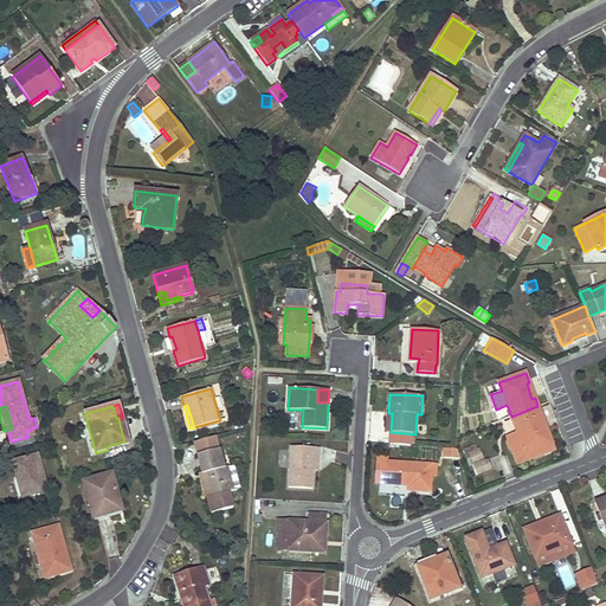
[(555,451),(547,430),(545,431),(539,417),(541,416),(537,406),(511,417),(517,432),(507,436),(508,440),(507,443),(509,450),(513,451),(517,464),(555,451)]
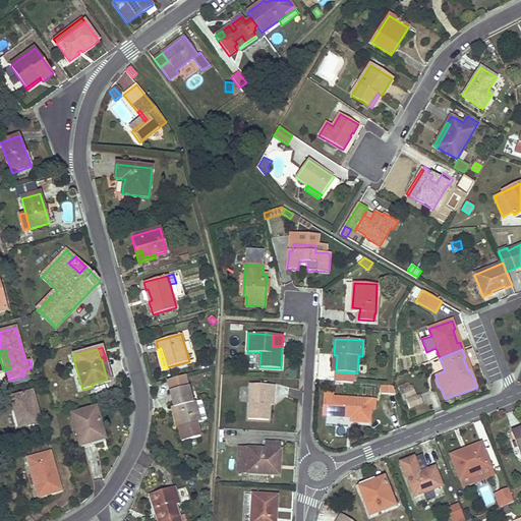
[(200,422),(194,399),(192,400),(186,377),(168,382),(174,407),(174,408),(179,407),(180,410),(178,411),(182,426),(179,427),(182,442),(200,437),(196,423),(200,422)]
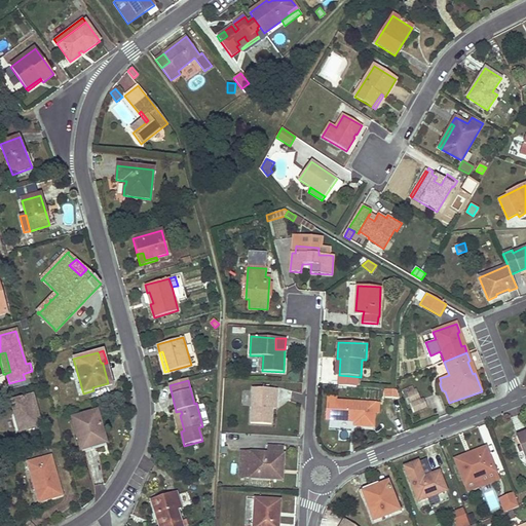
[(414,390),(413,385),(402,390),(408,404),(411,403),(407,393),(414,390)]
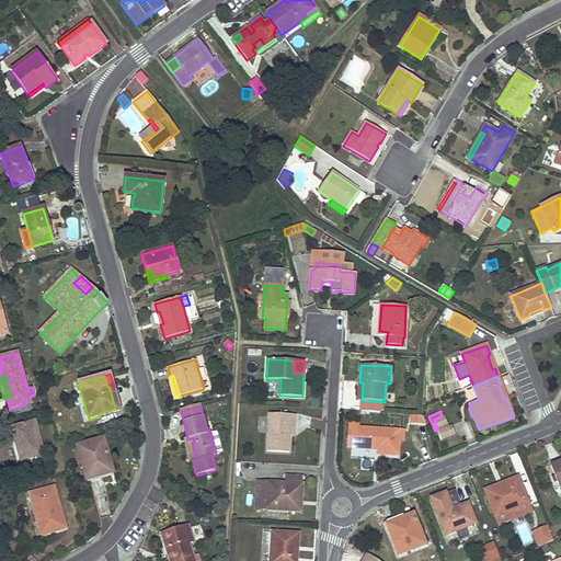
[(290,436),(290,424),(295,425),(296,415),(270,414),(267,451),(289,453),(290,436)]
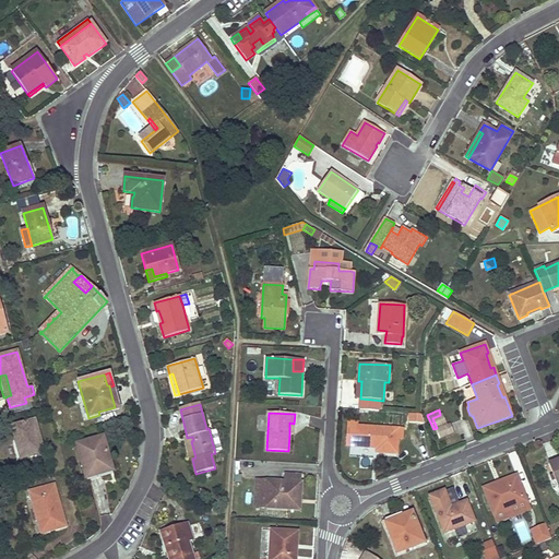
[(408,415),(408,423),(423,424),(420,415),(408,415)]
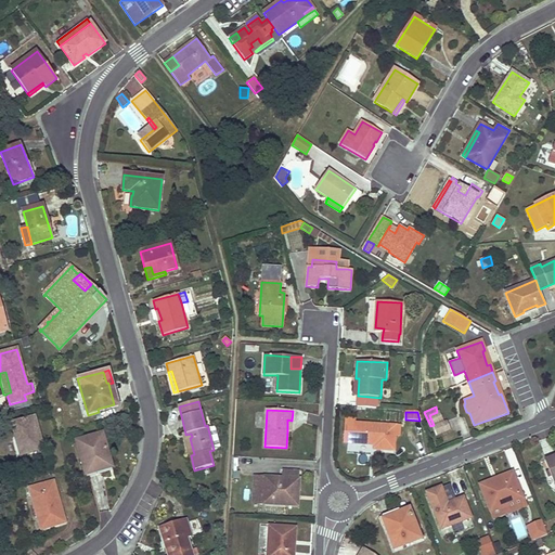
[(441,422),(437,412),(429,415),(434,425),(441,422)]
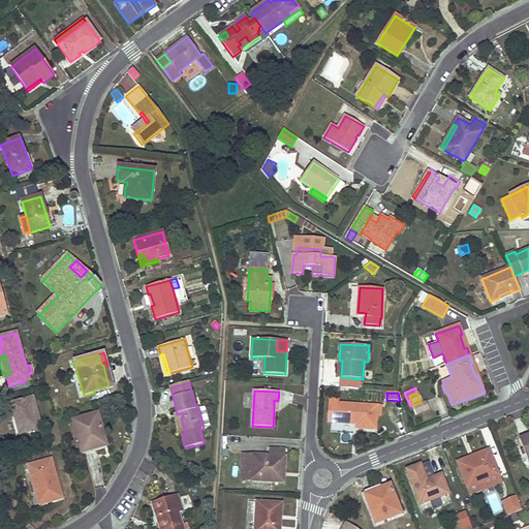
[(41,429),(33,398),(10,404),(14,416),(16,415),(18,424),(17,424),(20,435),(41,429)]
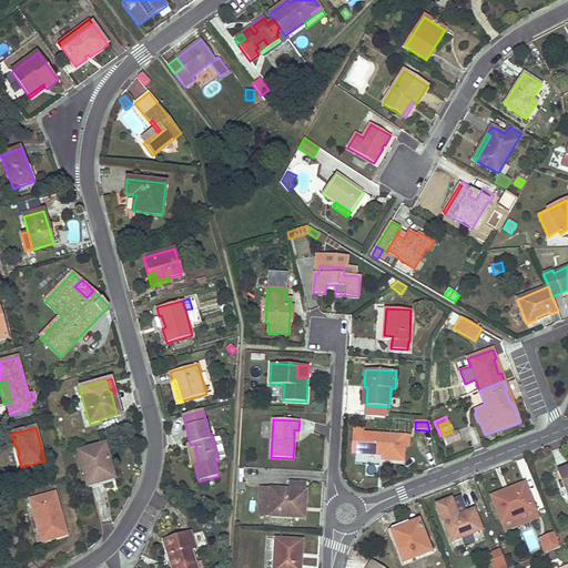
[(460,439),(457,430),(444,436),(447,445),(460,439)]
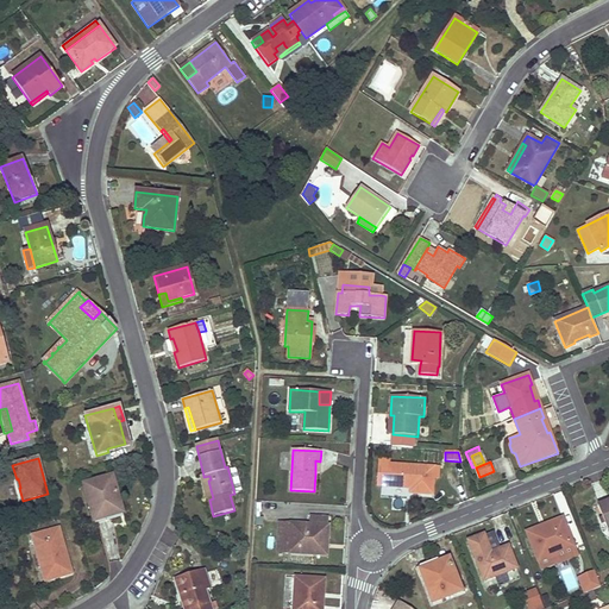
[(432,494),(433,478),(438,478),(438,468),(389,464),(388,487),(406,488),(406,484),(410,485),(410,488),(410,493),(432,494)]
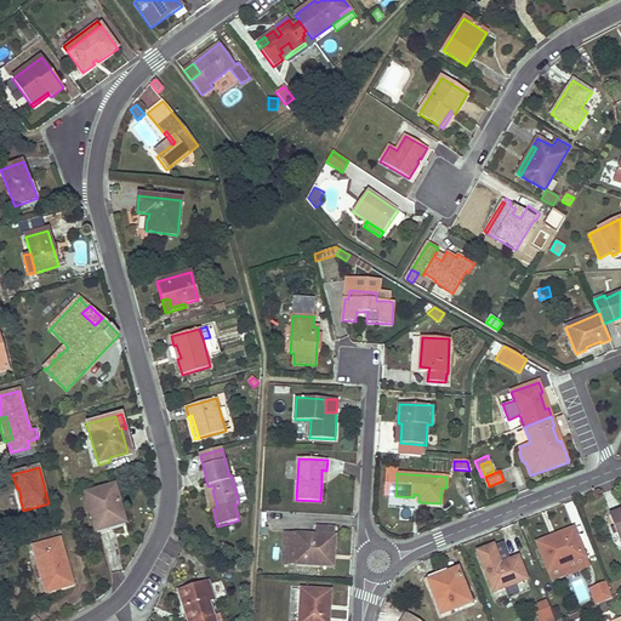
[(217,508),(212,490),(215,489),(214,485),(208,486),(208,485),(205,486),(211,510),(212,510),(214,510),(217,508)]
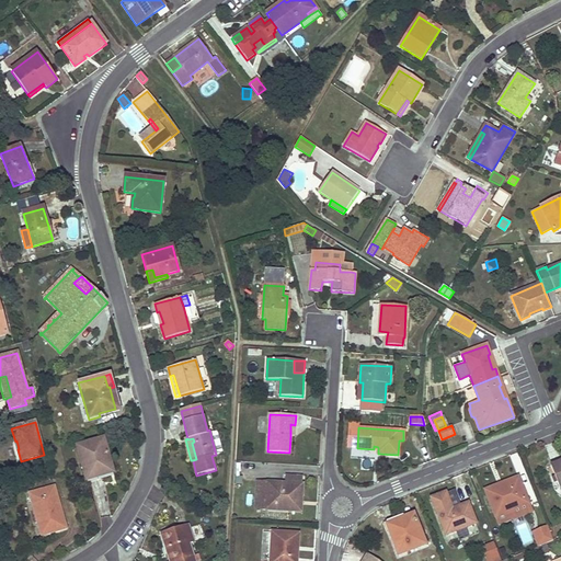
[(114,472),(104,439),(78,447),(88,480),(114,472)]
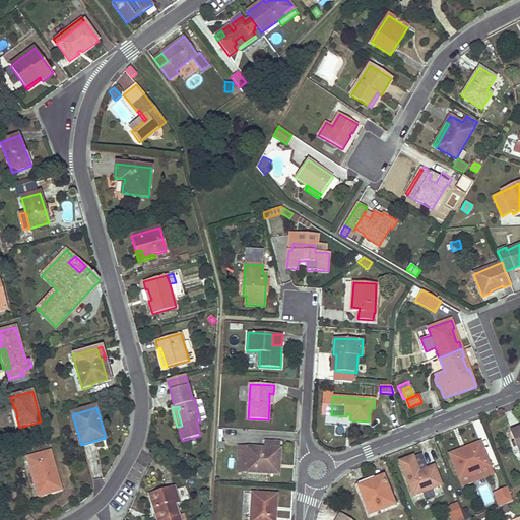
[(519,428),(510,432),(515,443),(512,444),(514,448),(516,447),(518,452),(519,452),(519,455),(519,428)]
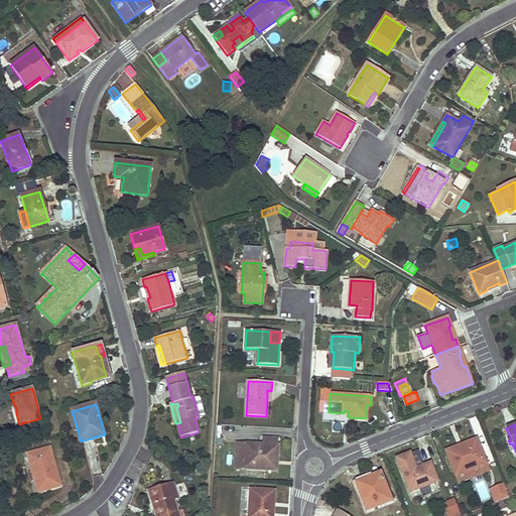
[(278,445),(278,437),(262,436),(262,444),(278,445)]
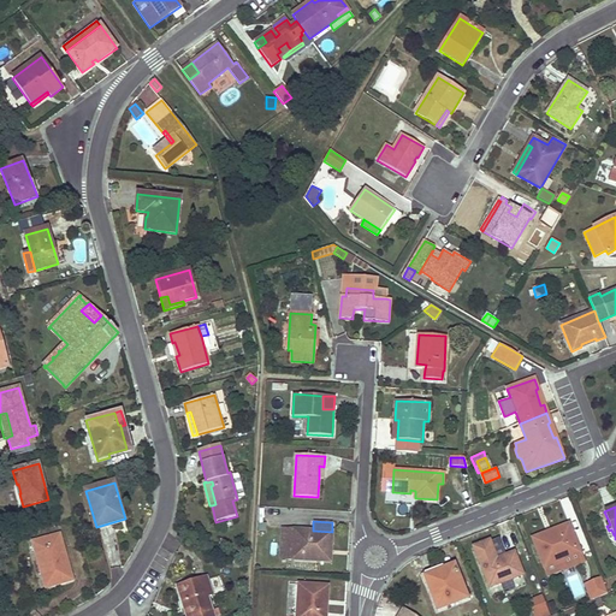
[(581,561),(568,526),(560,529),(560,532),(546,538),(545,534),(534,539),(548,574),(581,561)]
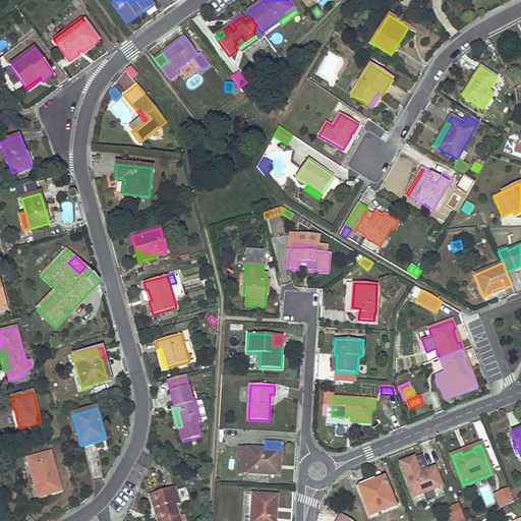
[(280,462),(281,450),(265,449),(239,448),(237,472),(276,474),(277,461),(280,462)]
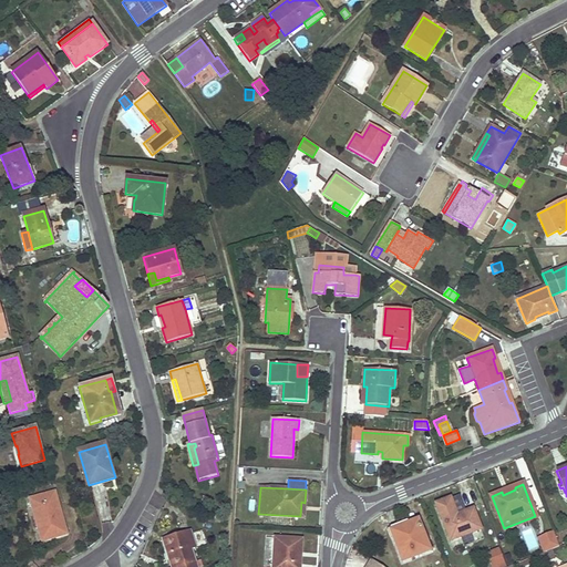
[(58,519),(55,513),(60,512),(54,493),(30,500),(42,542),(66,534),(62,518),(58,519)]
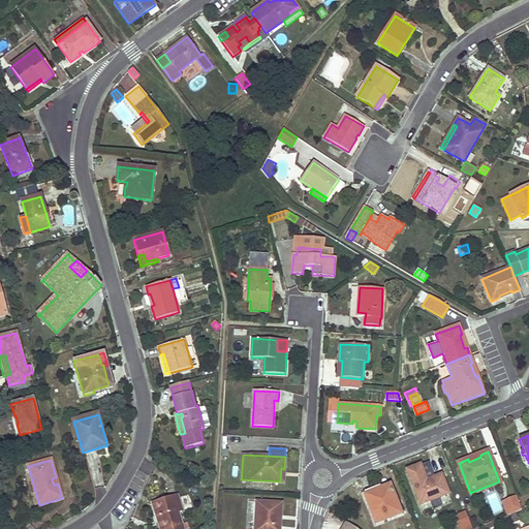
[(449,493),(443,477),(435,480),(434,477),(427,480),(421,464),(407,470),(421,504),(449,493)]
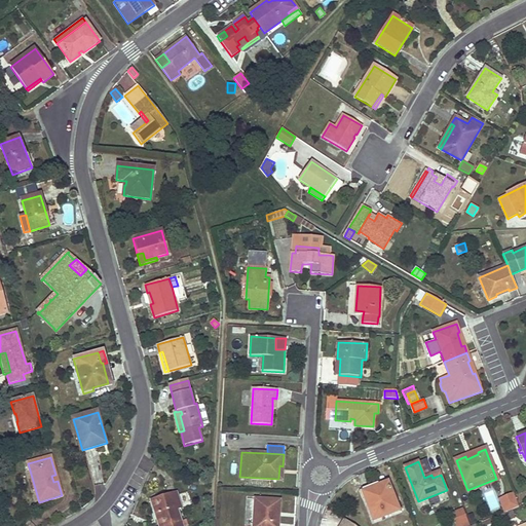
[(399,511),(387,482),(378,486),(380,491),(365,497),(374,521),(399,511)]
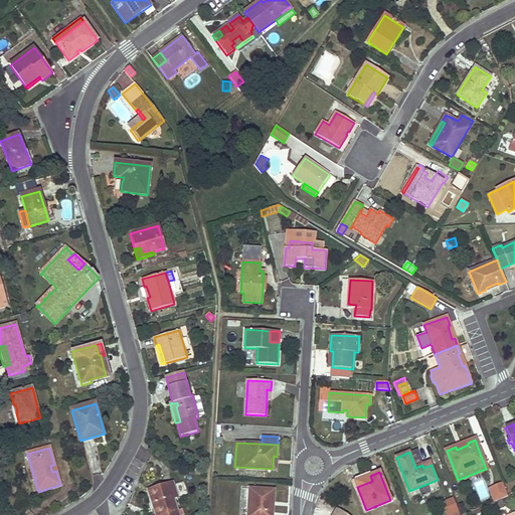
[(357,487),(372,481),(370,476),(355,482),(357,487)]
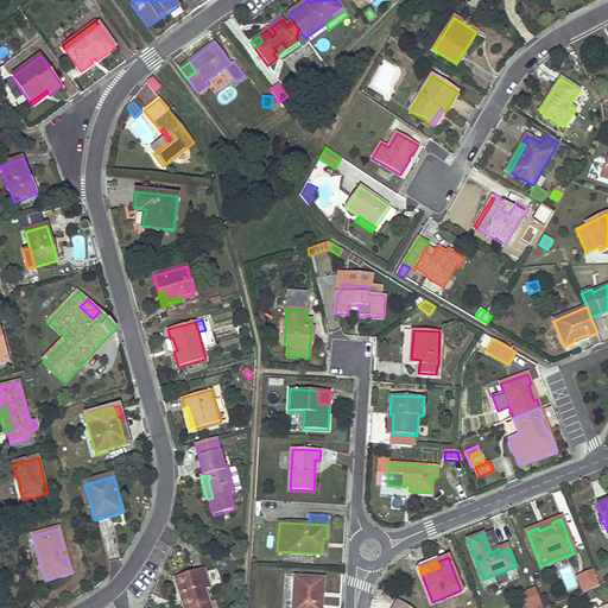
[(210,607),(204,588),(209,587),(203,570),(179,578),(182,587),(178,588),(184,607),(210,607)]
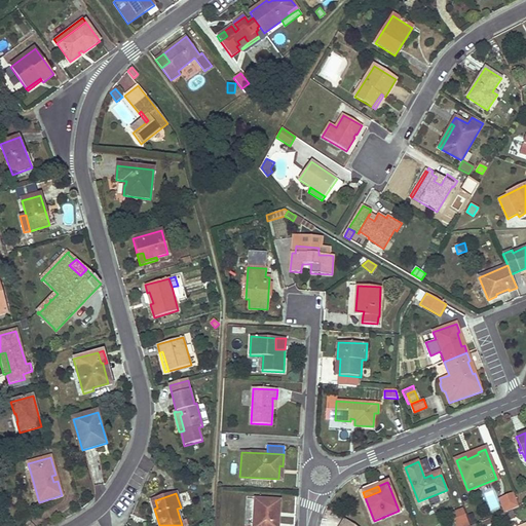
[(518,506),(513,493),(498,499),(504,512),(518,506)]
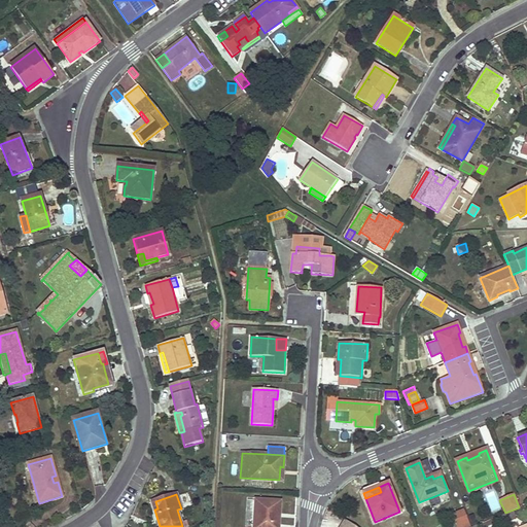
[(277,524),(277,511),(280,511),(280,501),(255,499),(253,526),(278,526),(279,524),(277,524)]
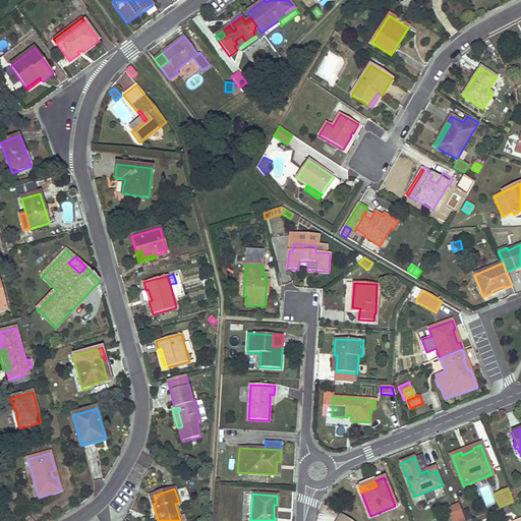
[(447,508),(452,520),(463,520),(465,520),(458,504),(447,508)]
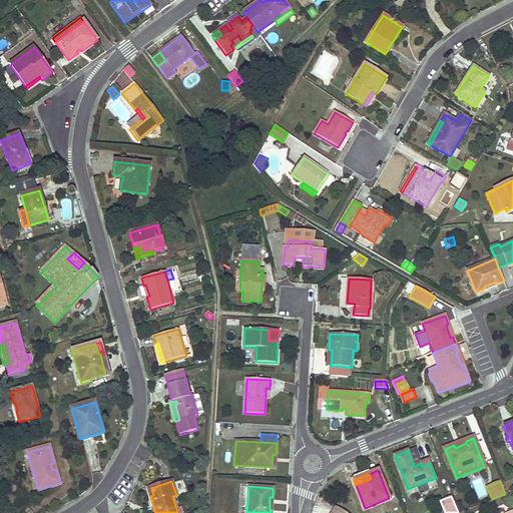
[(489,501),(470,509),(471,512),(472,512),(491,505),(489,501)]
